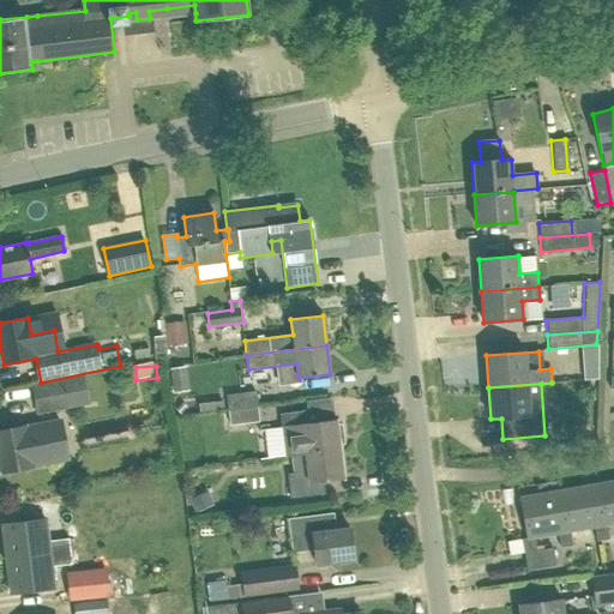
[(78,402),(74,387),(35,395),(38,414),(67,409),(66,404),(78,402)]
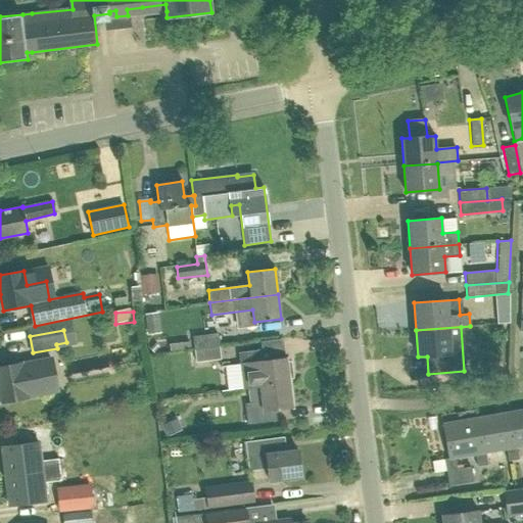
[(193,337),(195,349),(220,346),(219,333),(193,337)]
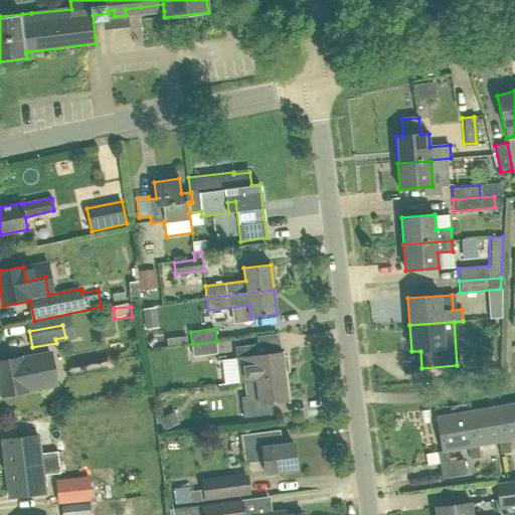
[(187,344),(186,337),(166,340),(167,347),(187,344)]
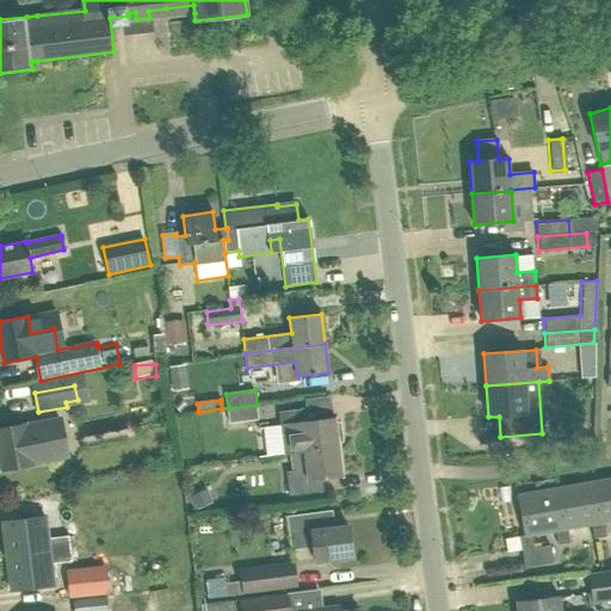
[(259,419),(257,405),(228,408),(229,424),(259,419)]
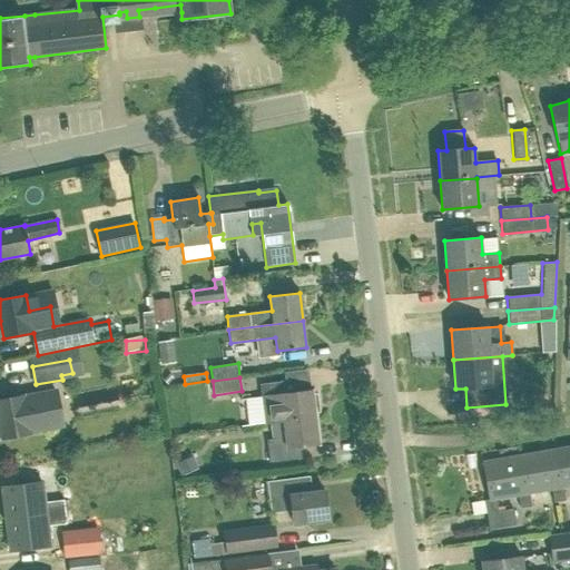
[(282,422),(315,418),(315,413),(320,413),(317,394),(313,395),(312,391),(293,393),(291,381),(259,384),(264,424),(282,422)]
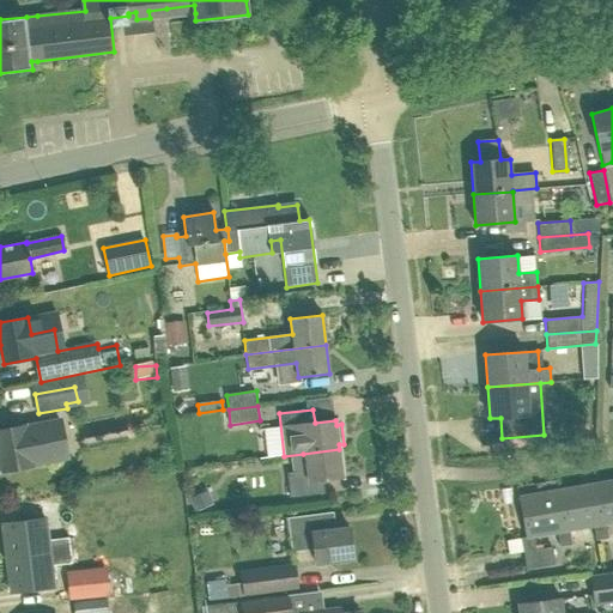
[(25,425),(0,430),(0,465),(1,472),(34,466),(32,463),(68,456),(61,418),(25,425)]
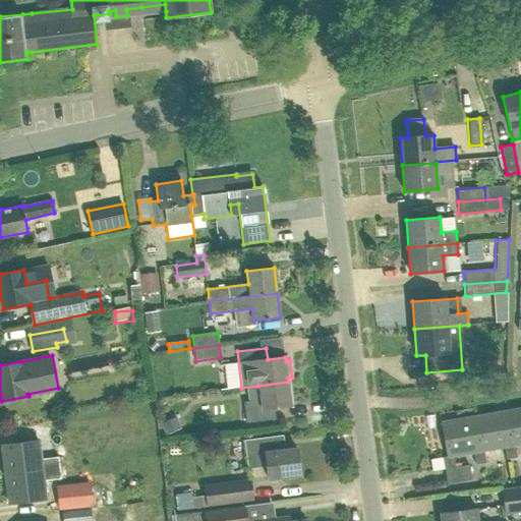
[(291,406),(288,382),(257,386),(259,400),(243,402),(246,422),(275,419),(274,408),(291,406)]
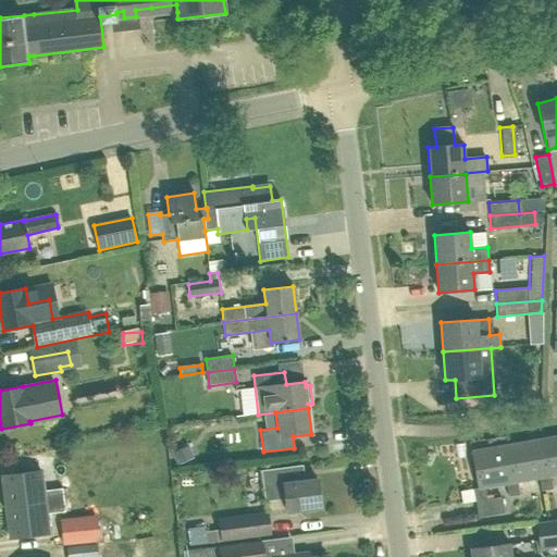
[(556,435),(539,440),(545,478),(539,479),(541,491),(552,489),(549,477),(556,474),(556,435)]
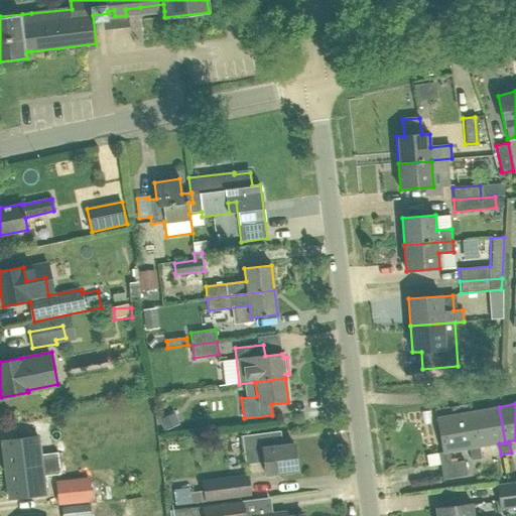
[(499,407),(468,412),(474,447),(469,448),(471,460),(481,459),(479,446),(499,443),(505,442),(499,407)]
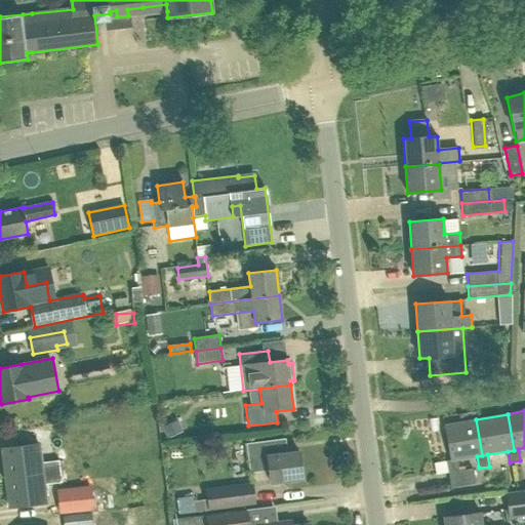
[(482,455),(476,419),(444,426),(450,460),(446,461),(450,488),(475,483),(472,469),(458,471),(456,460),(477,456),(482,455)]
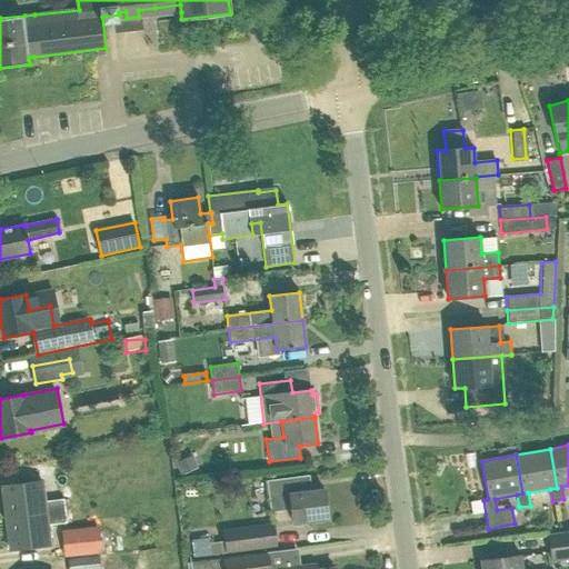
[(296,493),(295,478),(267,481),(271,512),(291,509),(292,523),(328,519),(323,490),(296,493)]
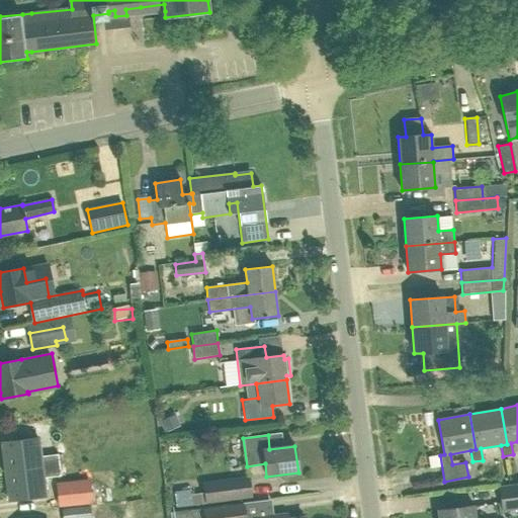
[(38,439),(2,443),(5,471),(59,465),(58,455),(40,457),(38,439)]
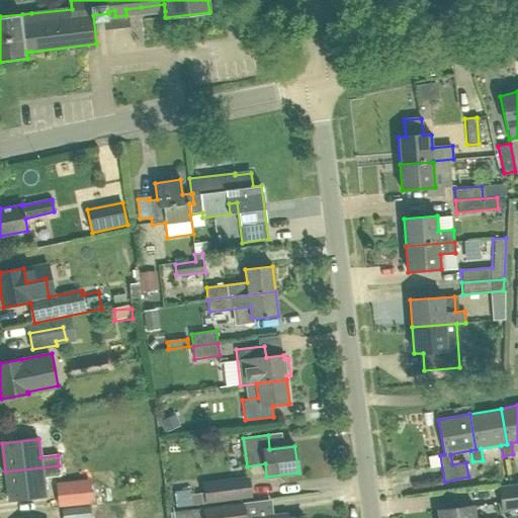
[(431,456),(418,459),(421,471),(433,469),(431,456)]
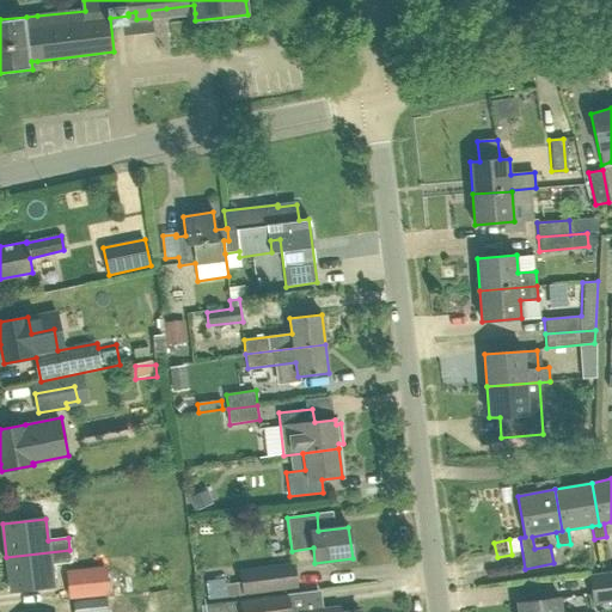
[(69,550),(6,557),(11,592),(53,587),(50,565),(71,563),(69,550)]
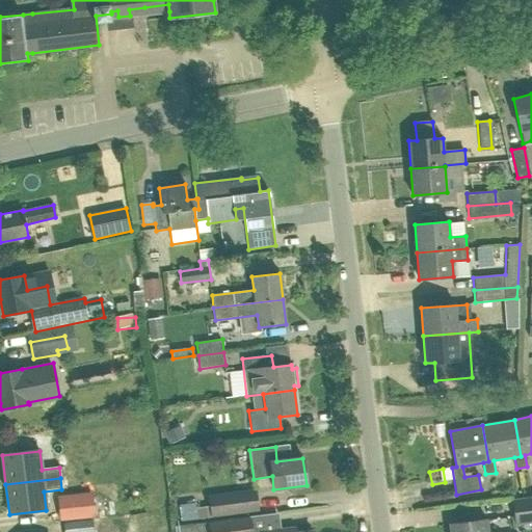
[(259,510),(256,489),(210,496),(211,506),(195,508),(196,519),(259,510)]
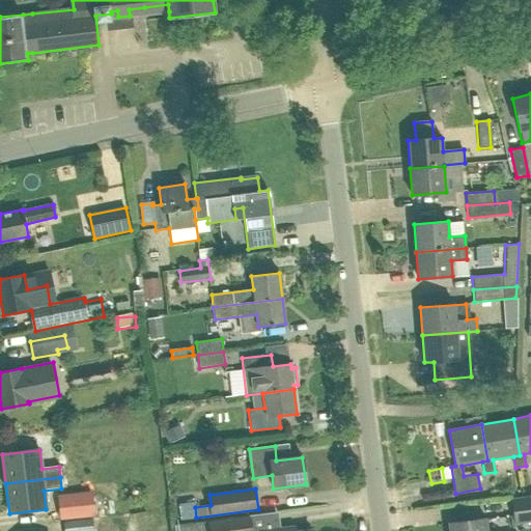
[(95,516),(93,493),(58,496),(60,520),(95,516)]
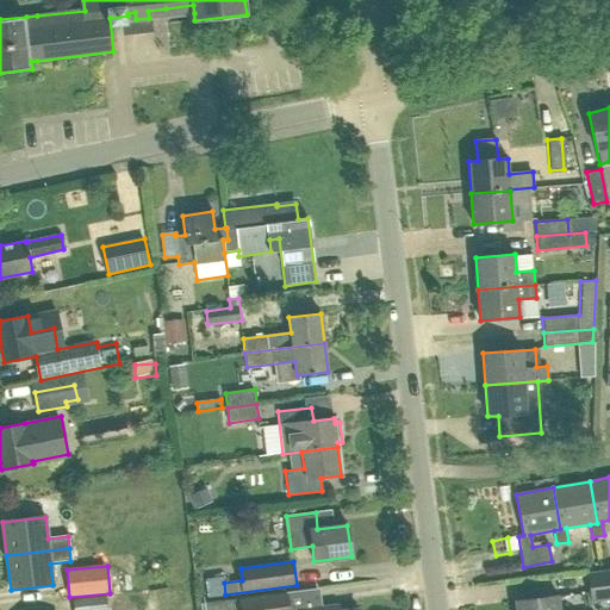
[(609,596),(609,571),(585,574),(589,599),(609,596)]
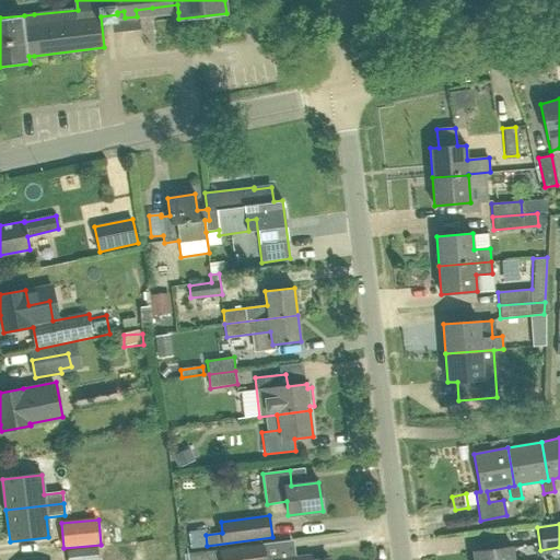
[(286,539),(305,538),(305,528),(286,529),(286,539)]
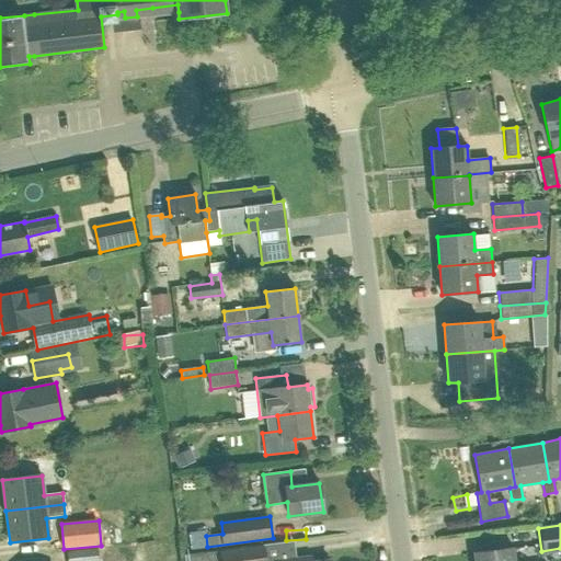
[(267,560),(265,545),(185,556),(185,560),(267,560)]
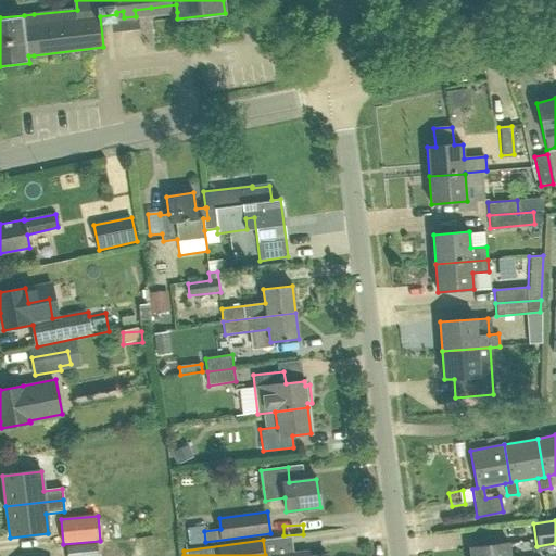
[(98,555),(98,543),(66,546),(67,555),(98,555)]
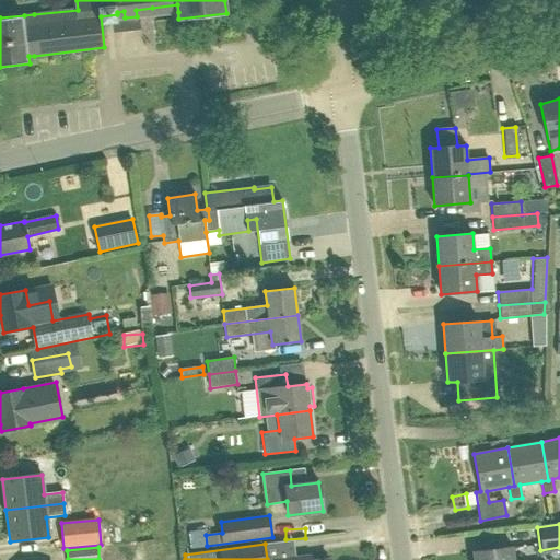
[(513,559),(512,547),(473,551),(473,559),(513,559)]
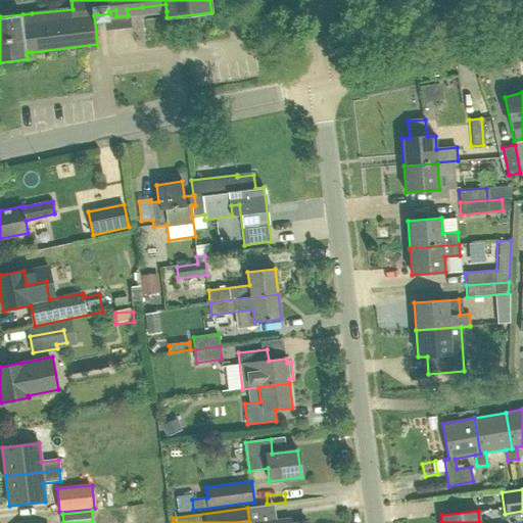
[(110,516),(110,522),(131,522),(130,513),(110,516)]
